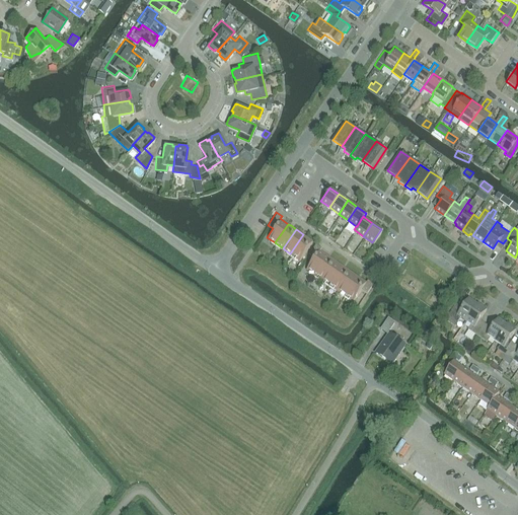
[(298,259),(311,239),(303,234),(290,253),(298,259)]
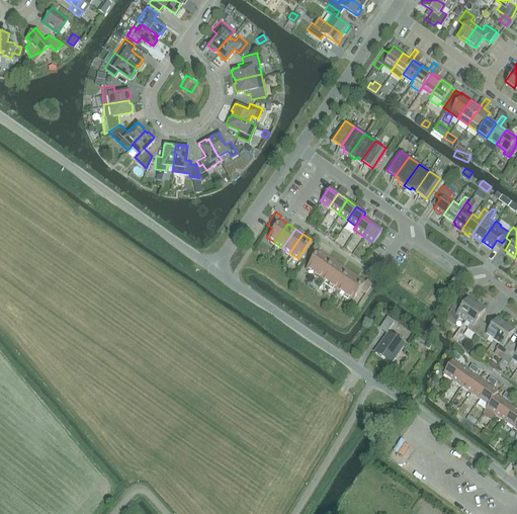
[(313,272),(326,253),(318,248),(320,246),(314,242),(308,251),(313,255),(305,267),(313,272)]
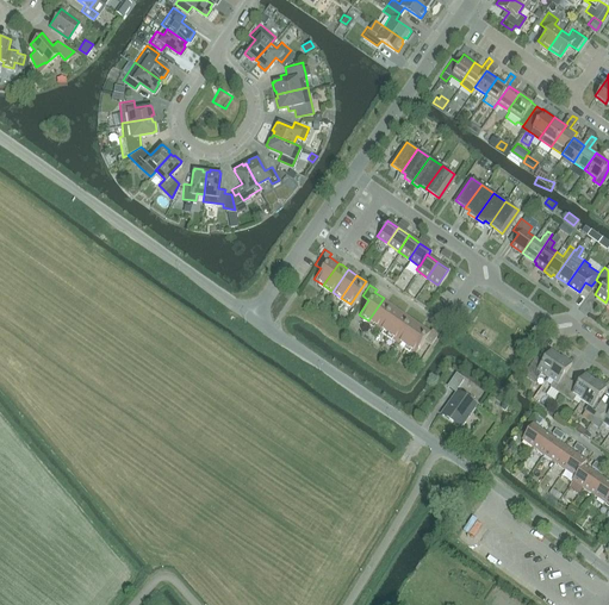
[(392,304),(387,301),(384,298),(368,320),(377,326),(392,304)]
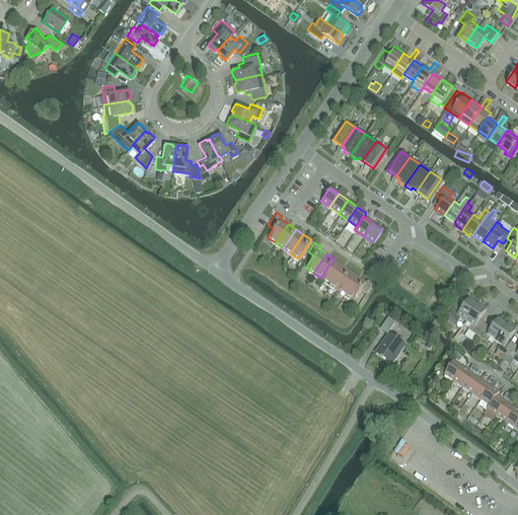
[(392,255),(389,261),(396,265),(399,260),(392,255)]
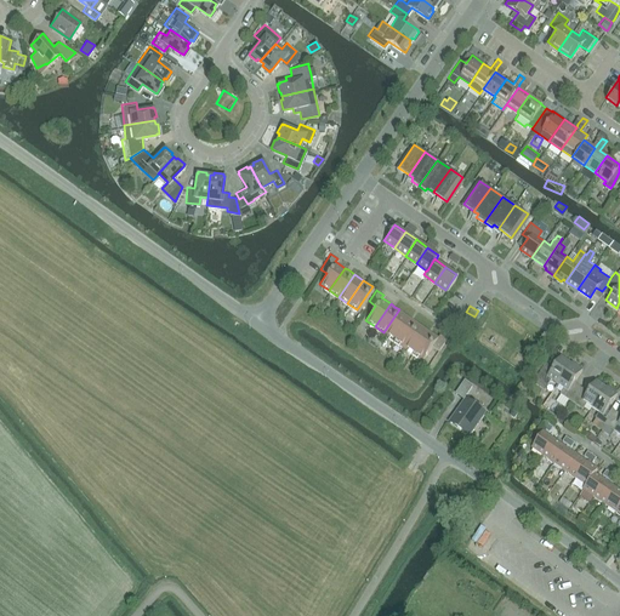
[(409,317),(399,309),(384,332),(393,340),(409,317)]
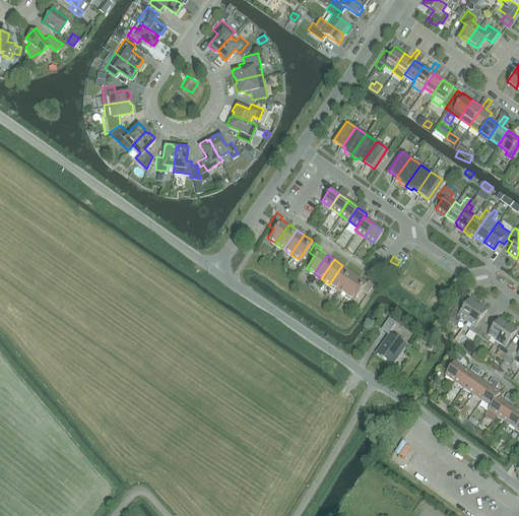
[(337,289),(350,270),(342,265),(329,284),(337,289)]
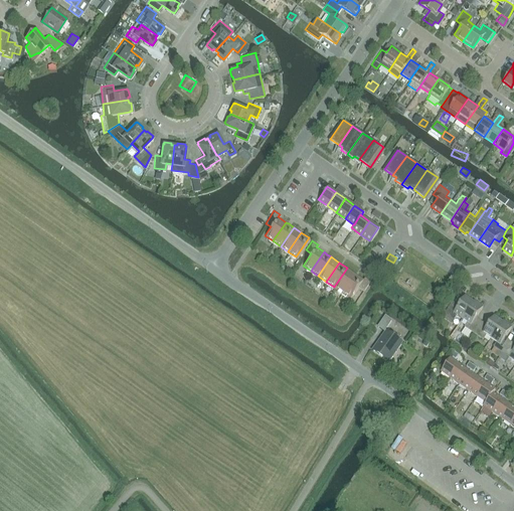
[(354,273),(350,271),(347,268),(334,287),(341,292),(354,273)]
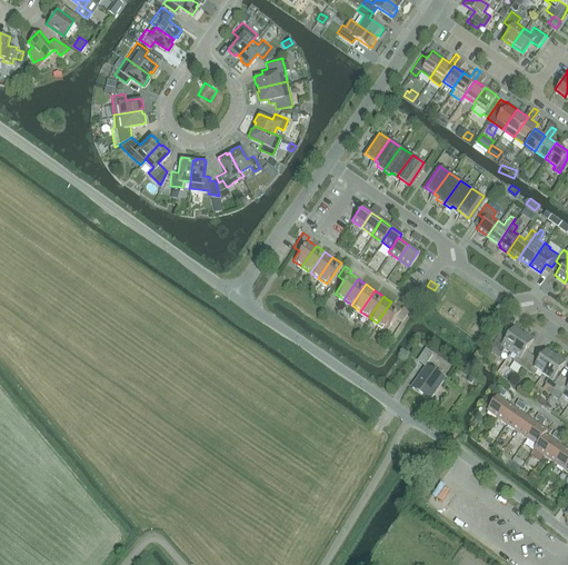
[(400,320),(408,309),(402,305),(400,308),(391,301),(377,323),(386,328),(395,316),(400,320)]
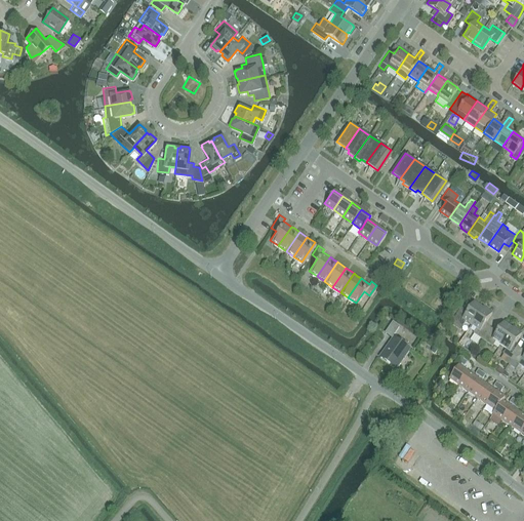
[(459,306),(452,316),(461,323),(465,318),(470,322),(481,306),(473,299),(466,310),(459,306)]
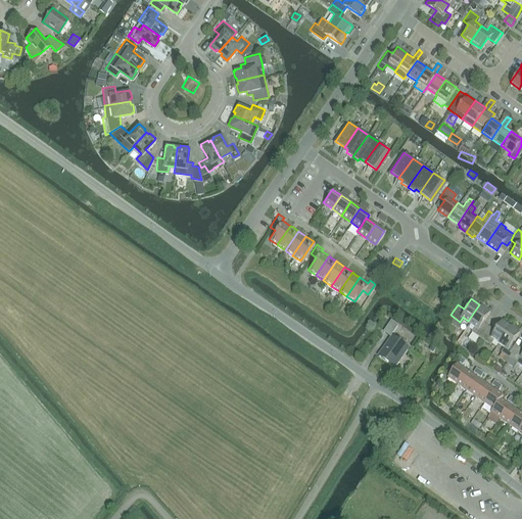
[(487,325),(481,321),(488,311),(479,304),(468,321),(473,324),(470,329),(480,335),(487,325)]
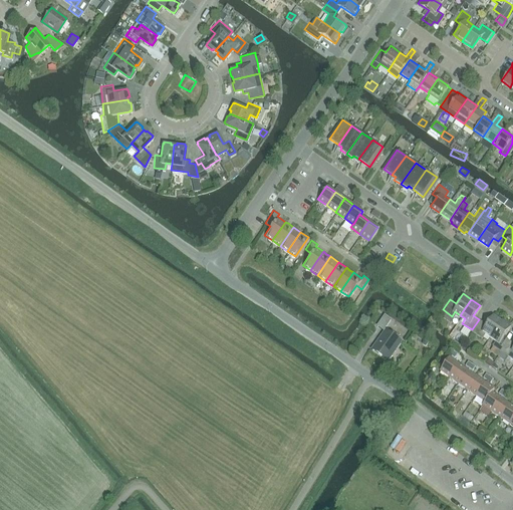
[(382,327),(390,317),(383,313),(375,323),(382,327)]
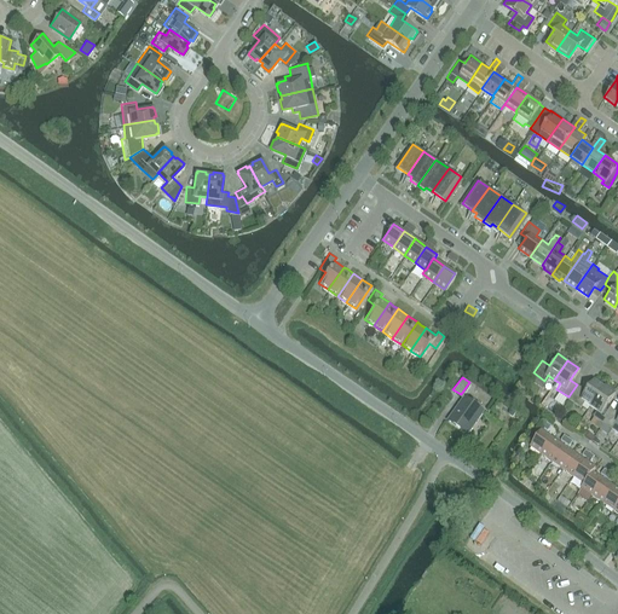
[(589,404),(602,384),(591,377),(583,389),(577,384),(569,397),(579,405),(583,399),(589,404)]
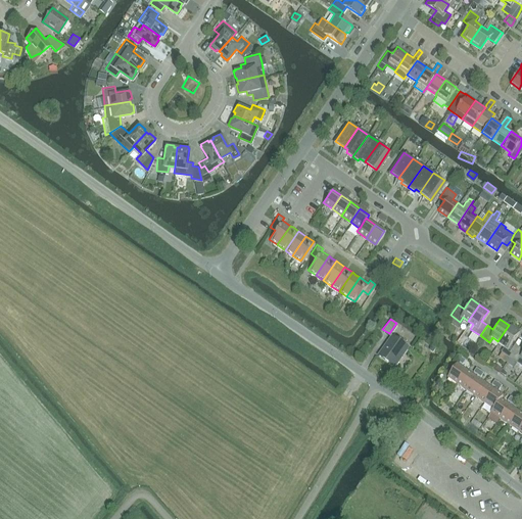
[(518,331),(509,325),(497,341),(503,344),(500,349),(509,356),(516,345),(511,341),(518,331)]
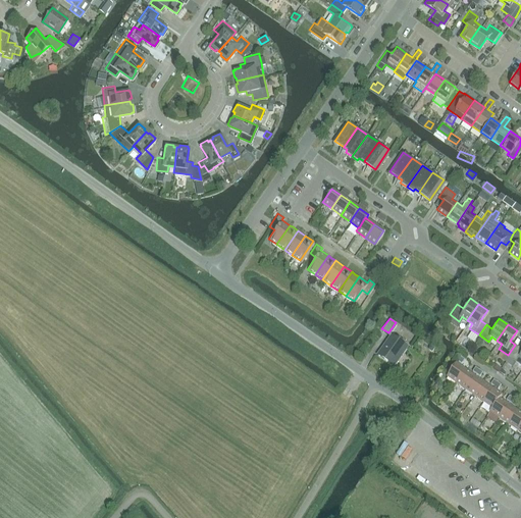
[(393,363),(406,345),(391,333),(377,352),(393,363)]
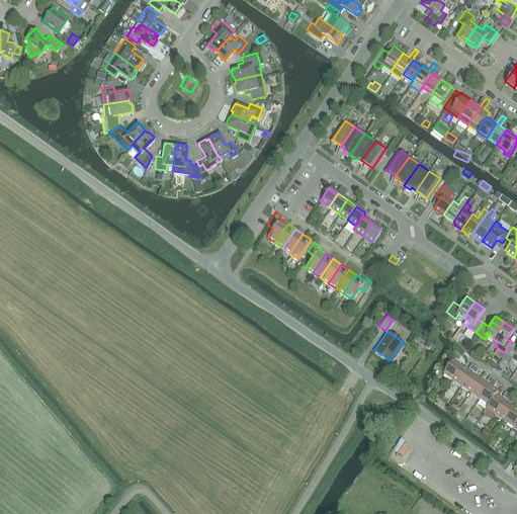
[(516,345),(511,342),(504,352),(505,352),(516,360),(516,345)]
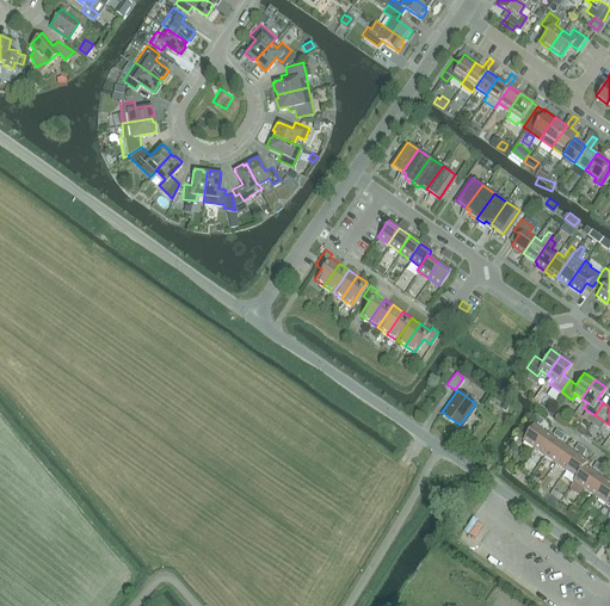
[(543,430),(534,424),(536,420),(540,422),(543,418),(534,410),(527,420),(531,424),(522,438),(533,445),(543,430)]
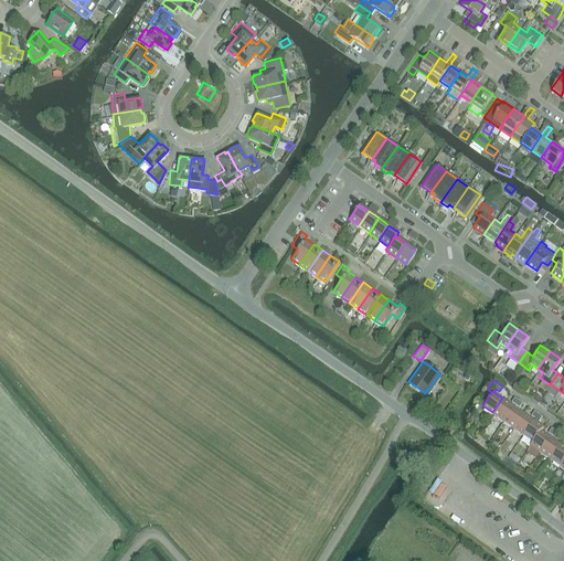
[(534,391),(531,395),(539,401),(542,397),(534,391)]
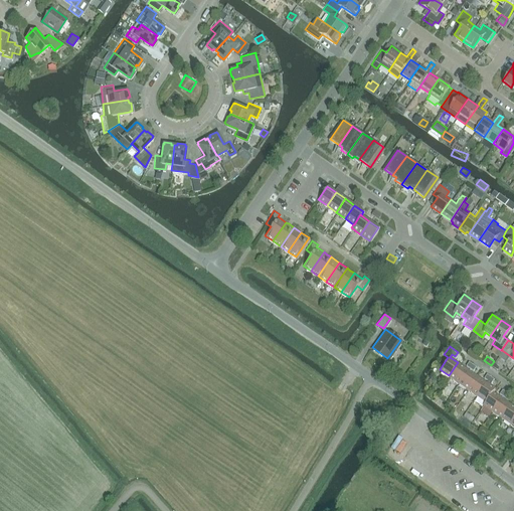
[(458,381),(467,368),(458,362),(449,375),(458,381)]
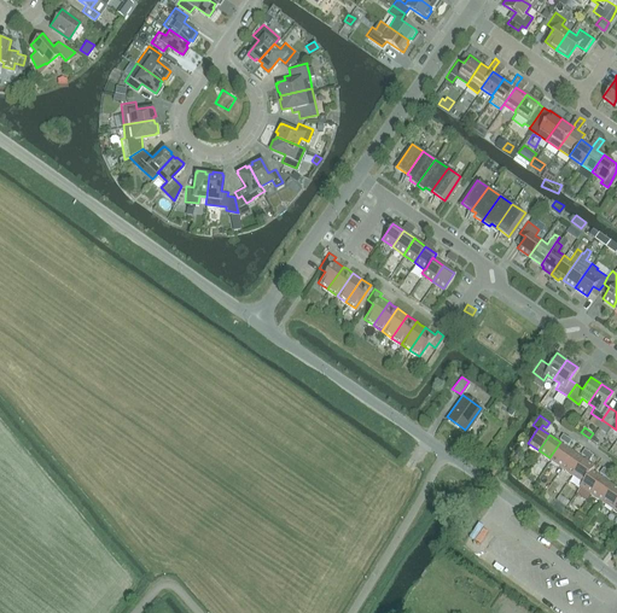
[(560,466),(571,449),(560,442),(549,457),(560,466)]
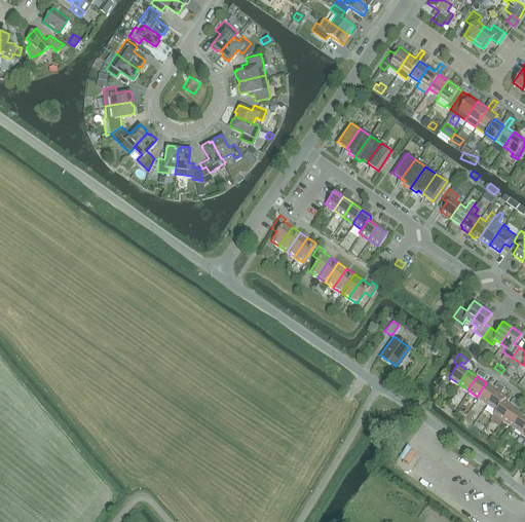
[(486,403),(495,389),(486,382),(477,397),(486,403)]
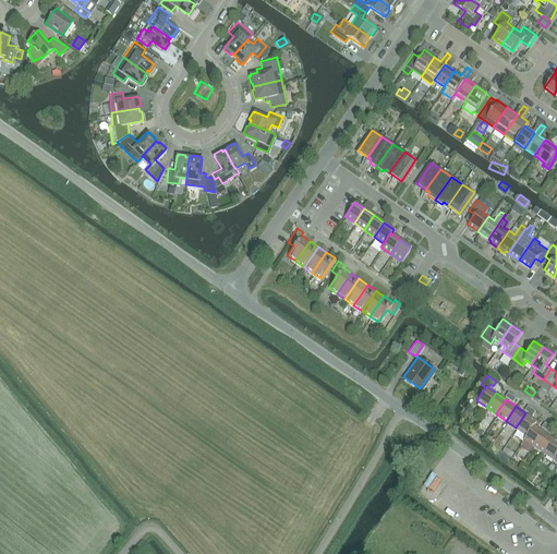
[(532,423),(533,423),(535,420),(525,413),(516,428),(524,434),(525,434),(532,423)]
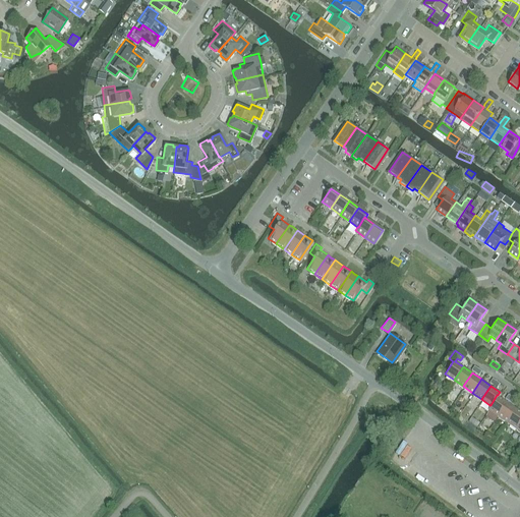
[(506,401),(498,395),(497,395),(490,405),(489,405),(487,408),(497,414),(506,401)]
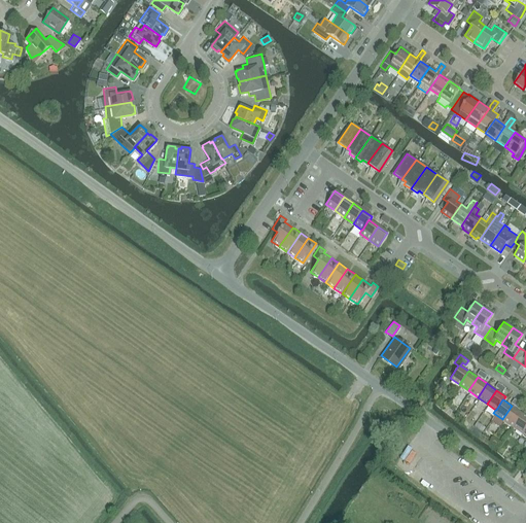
[(512,426),(521,412),(512,406),(502,419),(512,426)]
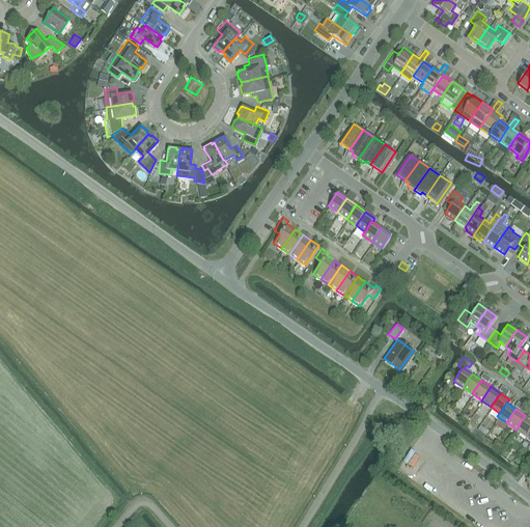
[(525,436),(529,427),(529,418),(525,415),(515,430),(525,436)]
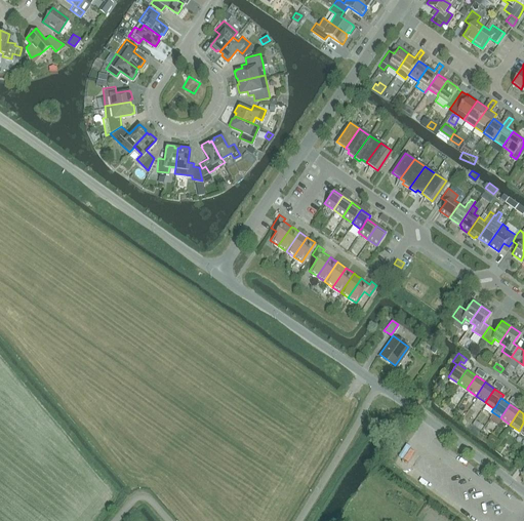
[(399,454),(408,444),(404,440),(395,451),(399,454)]
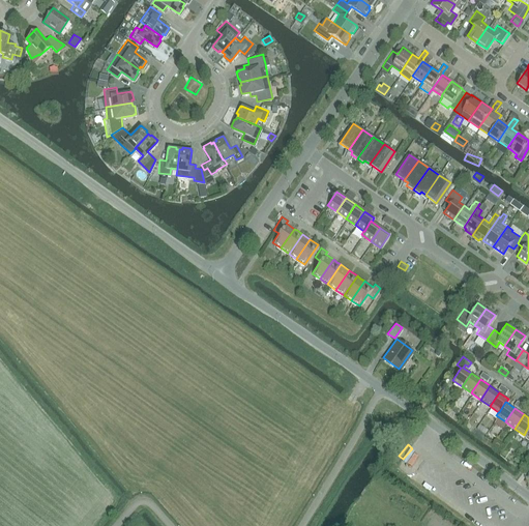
[(413,467),(420,455),(415,451),(408,464),(413,467)]
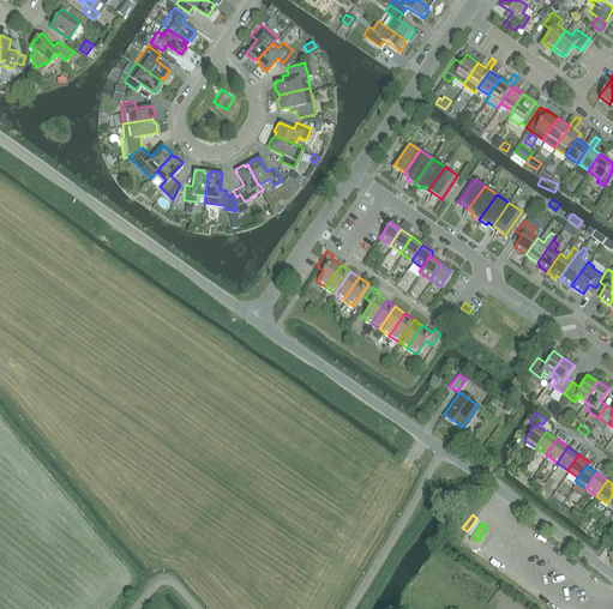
All buildings are outlined.
